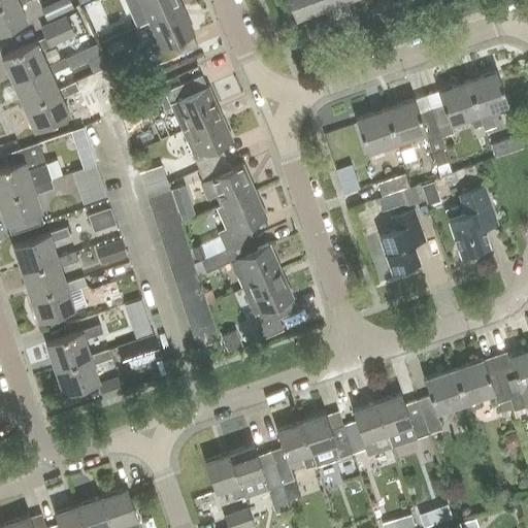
[(5,0),(0,2),(0,32),(26,21),(19,4),(27,0),(5,0)]
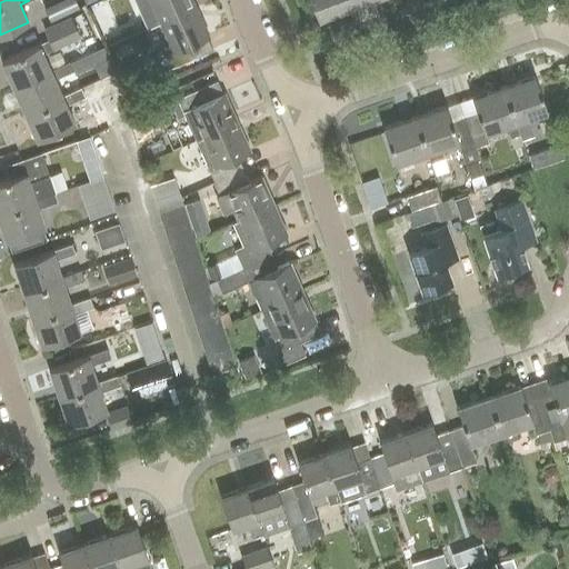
[(73,0),(61,0),(43,9),(49,22),(78,9),(73,0)]
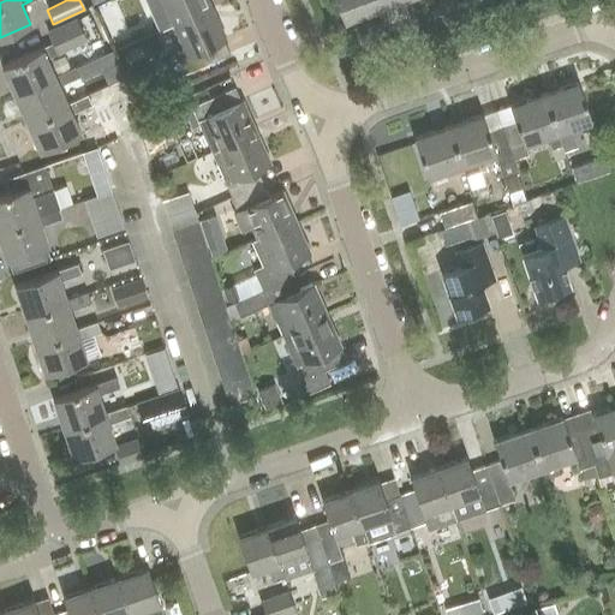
[(154,0),(156,3),(162,0),(173,25),(212,9),(208,0),(154,0)]
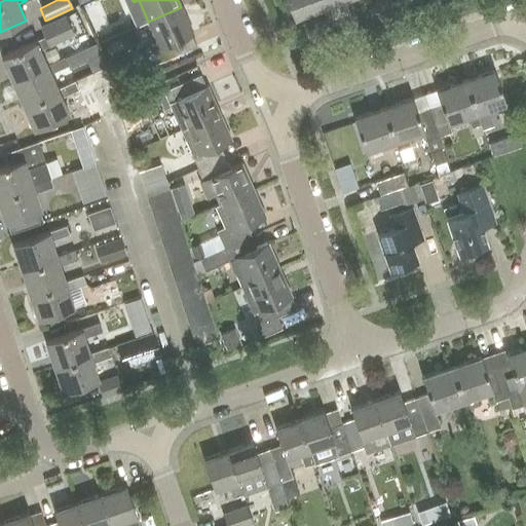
[(320,9),(315,0),(287,0),(294,19),(320,9)]
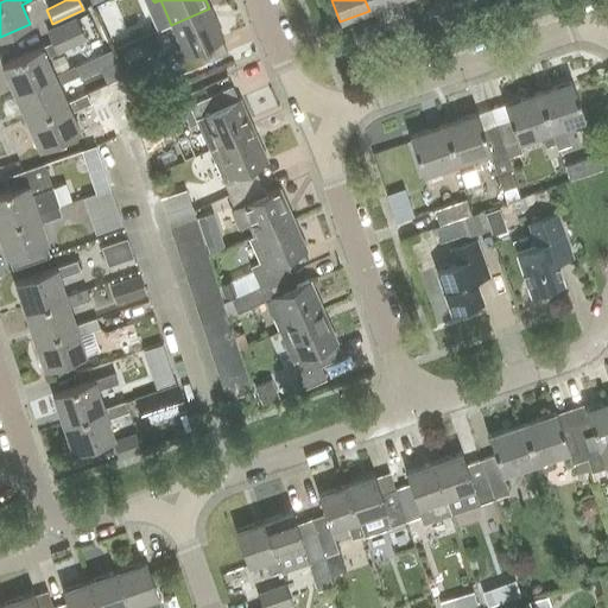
[(365,0),(369,11),(397,0),(365,0)]
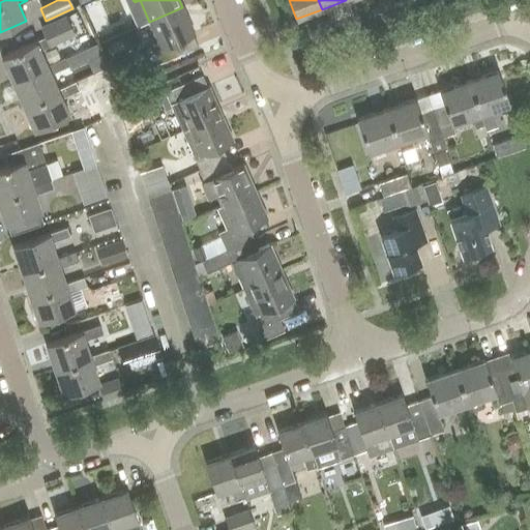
[(194,33),(182,7),(149,22),(158,42),(153,45),(160,63),(197,47),(192,34),(194,33)]
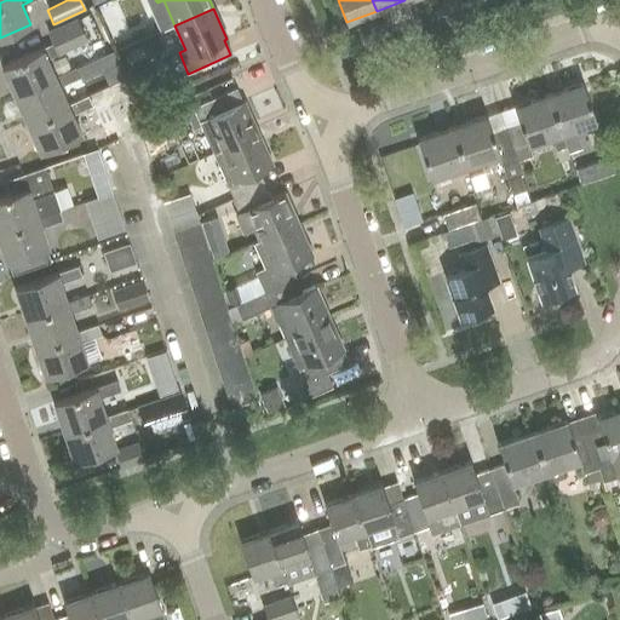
[(55,78),(55,76),(46,58),(67,49),(86,40),(76,18),(47,32),(52,42),(0,67),(13,96),(55,78)]
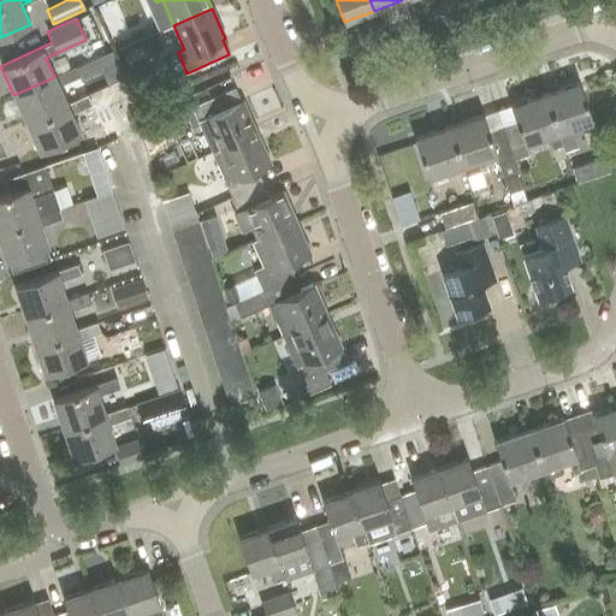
[(185,71),(178,55),(169,59),(176,76),(185,71)]
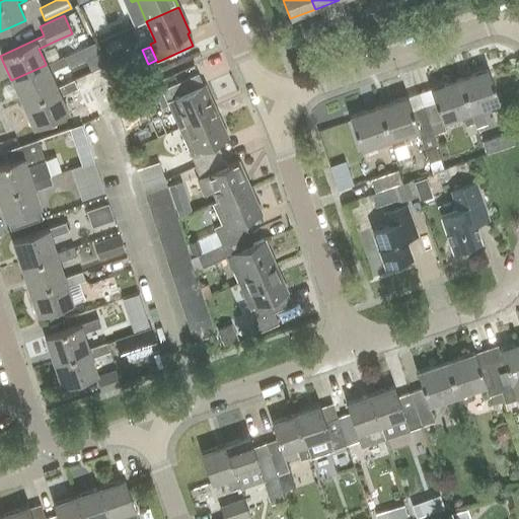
[(11,80),(22,103),(56,88),(56,87),(49,72),(66,64),(62,56),(46,64),(46,65),(11,80)]
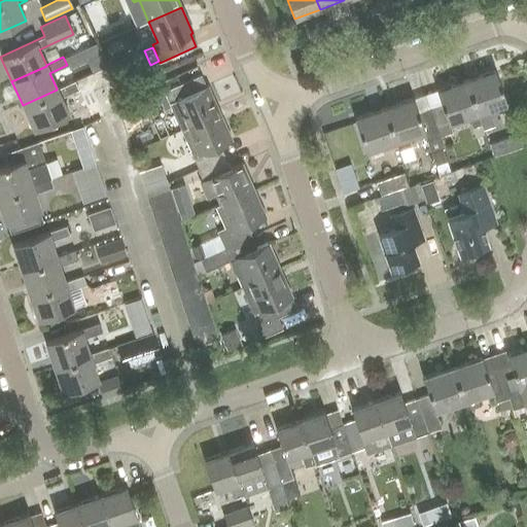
[(494,126),(489,110),(507,104),(496,71),(466,80),(481,124),(483,129),(494,126)]
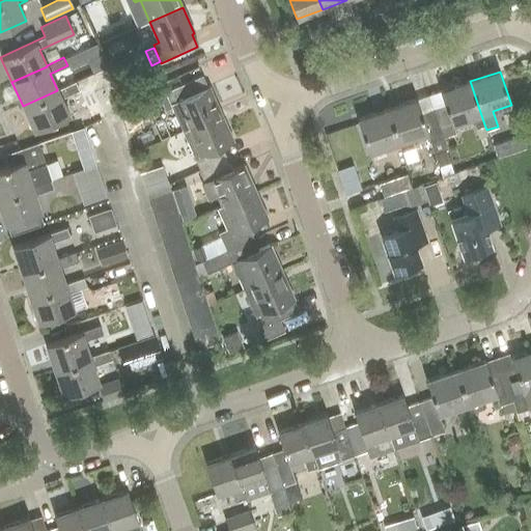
[(187,129),(221,114),(208,86),(207,87),(202,76),(165,92),(173,110),(183,131),(187,129)]
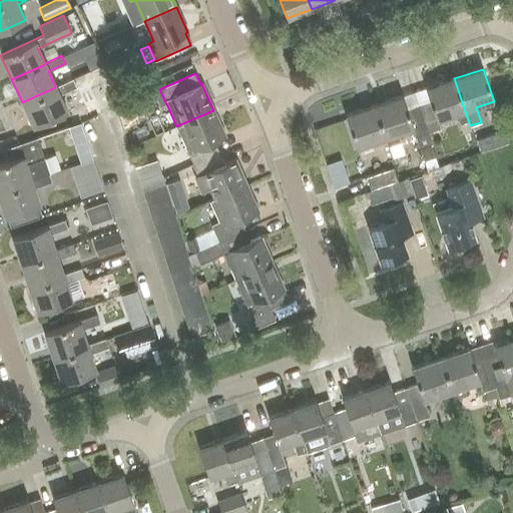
[(55,87),(22,102),(33,126),(66,111),(59,95),(76,87),(72,78),(55,86),(55,87)]
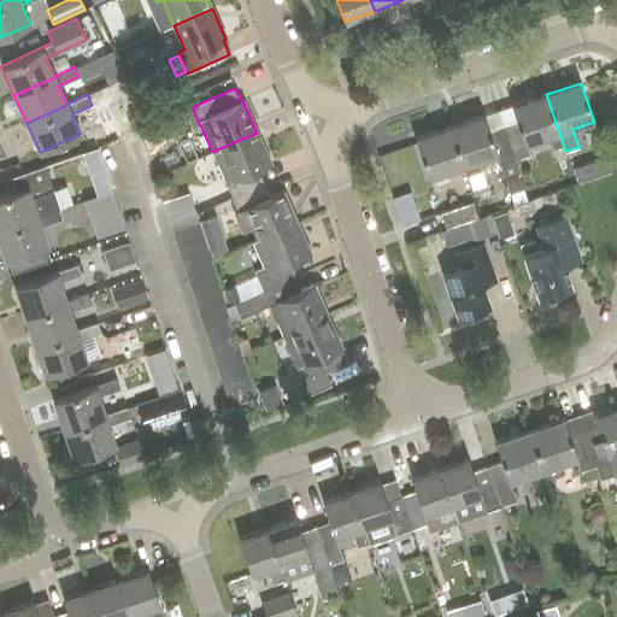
[(527,145),(548,137),(552,148),(563,145),(546,94),(512,106),(518,123),(505,128),(517,163),(526,160),(524,157),(529,154),(527,145)]
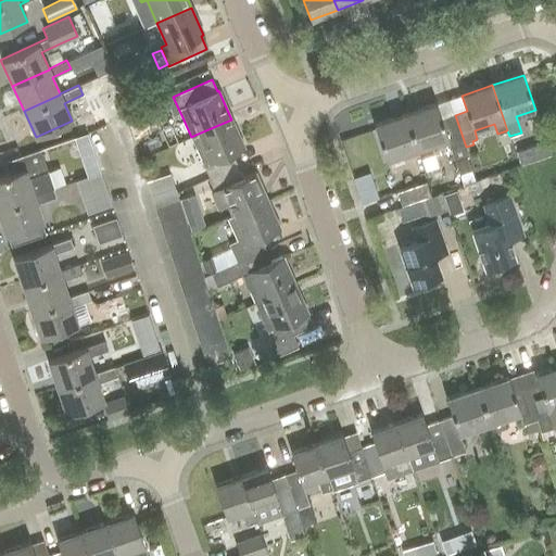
[(156,92),(136,102),(146,122),(166,112),(156,92)]
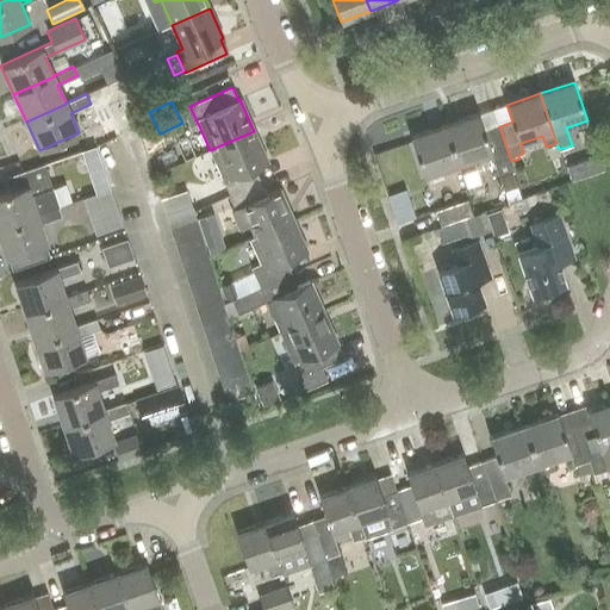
[(142,122),(139,114),(126,119),(120,103),(109,106),(117,130),(142,122)]
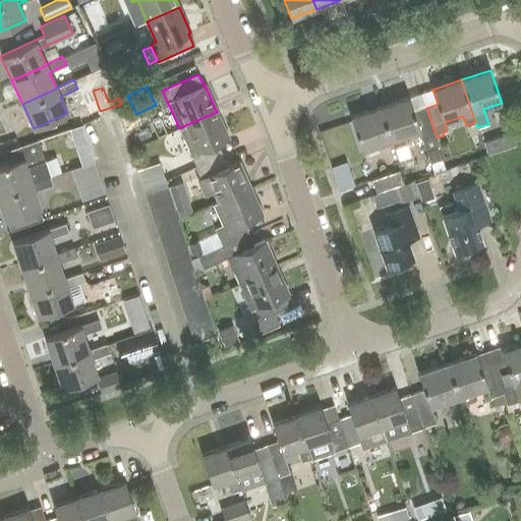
[(380,108),(391,140),(394,149),(406,145),(403,136),(420,131),(433,169),(444,166),(438,147),(440,146),(437,137),(426,108),(414,112),(409,98),(380,108)]
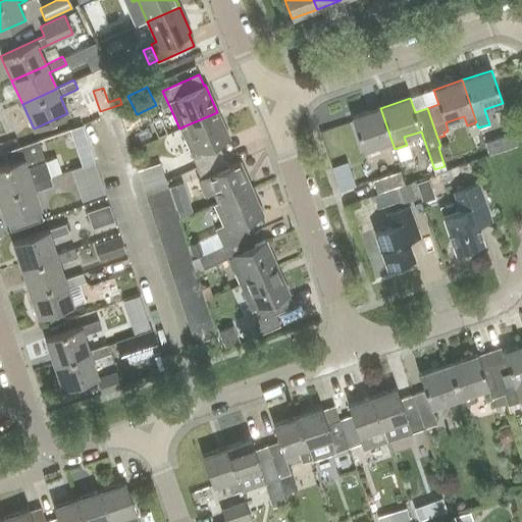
[(392,141),(380,108),(352,117),(363,151),(392,141)]
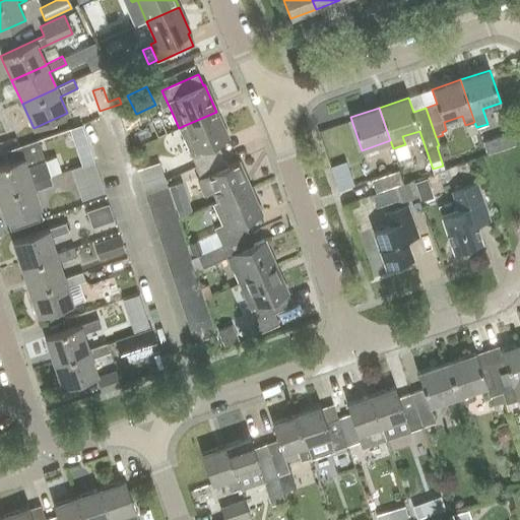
[(188,149),(195,167),(222,154),(217,143),(229,138),(216,112),(183,126),(179,128),(188,149)]
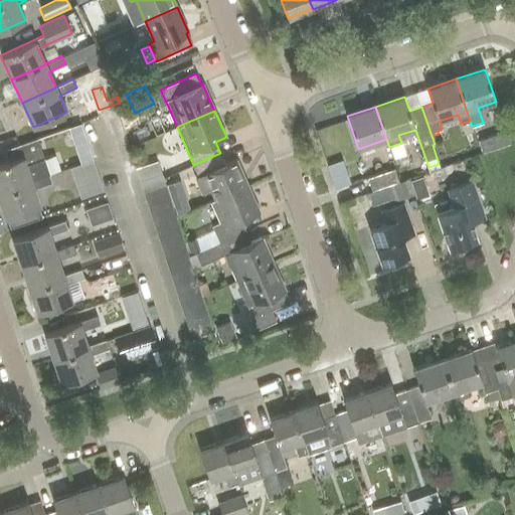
[(485,152),(510,144),(506,131),(480,140),(485,152)]
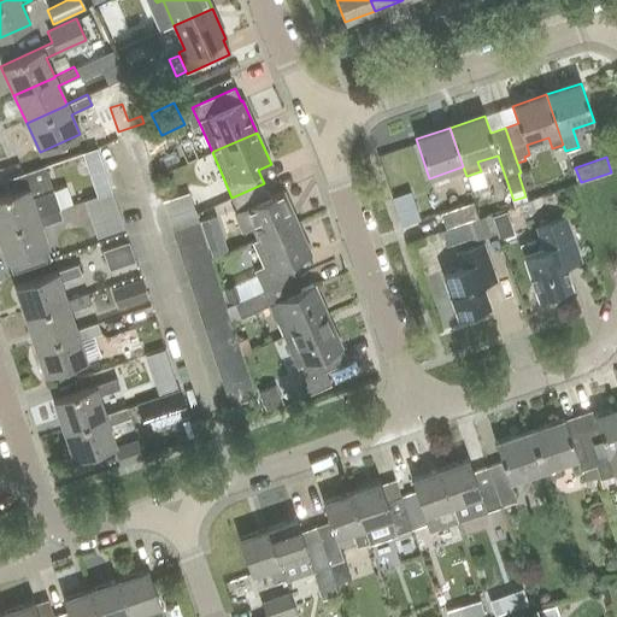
[(0,229),(37,217),(37,216),(59,207),(53,189),(45,165),(7,180),(12,192),(0,195),(0,229)]
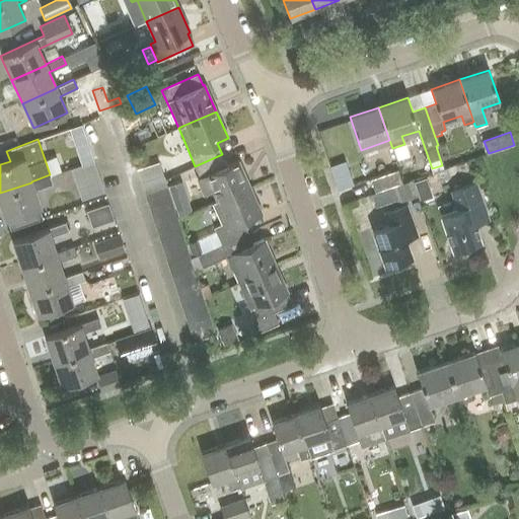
[(211,191),(216,203),(249,188),(237,160),(227,165),(222,154),(195,166),(200,176),(196,178),(203,195),(211,191)]
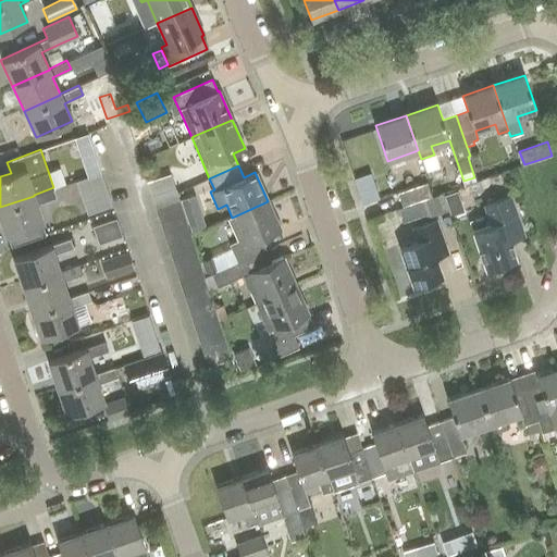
[(76,181),(83,201),(88,213),(112,205),(100,172),(76,181)]
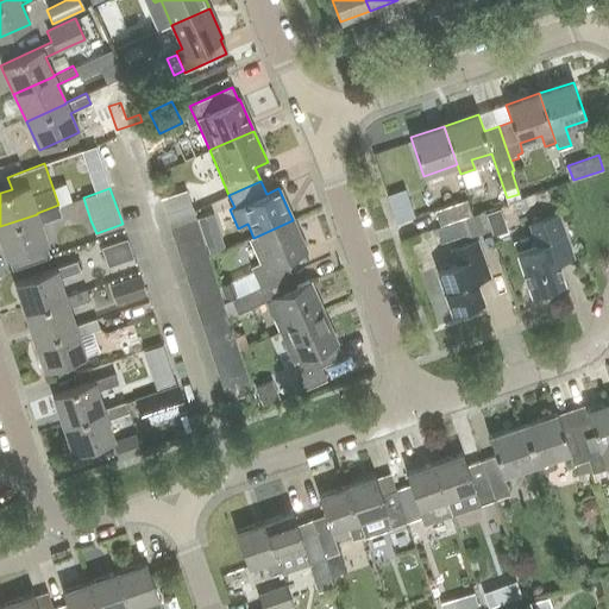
[(165,214),(192,205),(187,190),(161,199),(165,214)]
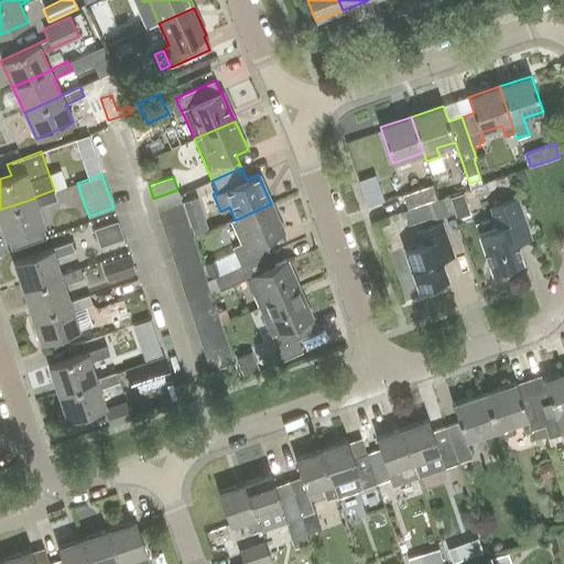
[(408,208),(437,198),(433,185),(403,195),(408,208)]
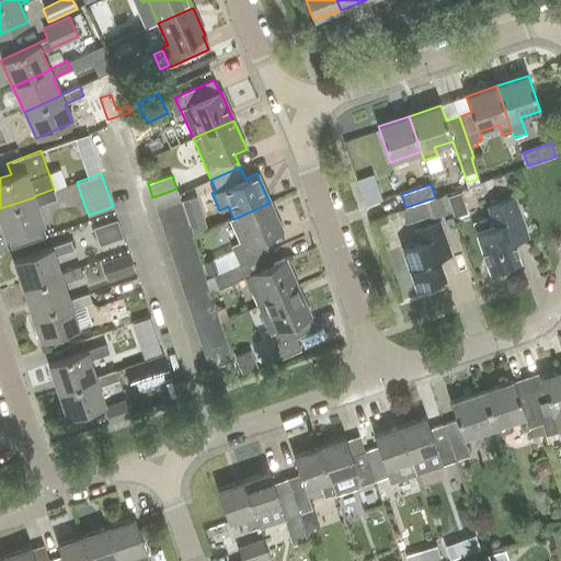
[(45,236),(42,225),(44,224),(37,206),(57,198),(54,189),(34,196),(34,197),(0,208),(0,220),(6,237),(8,237),(12,248),(45,236)]
